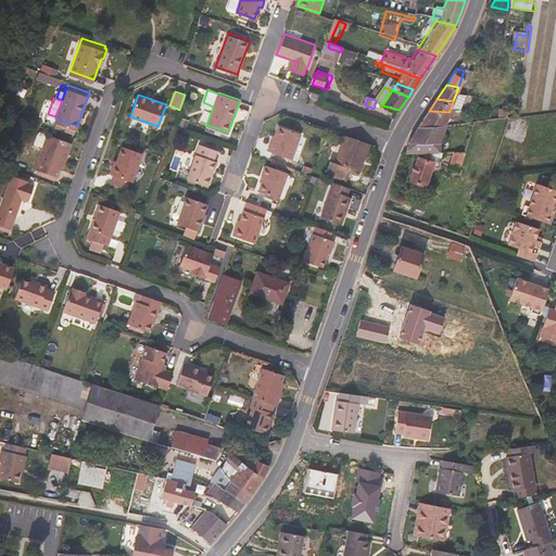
[(445,123),(449,112),(429,111),(418,126),(445,123)]
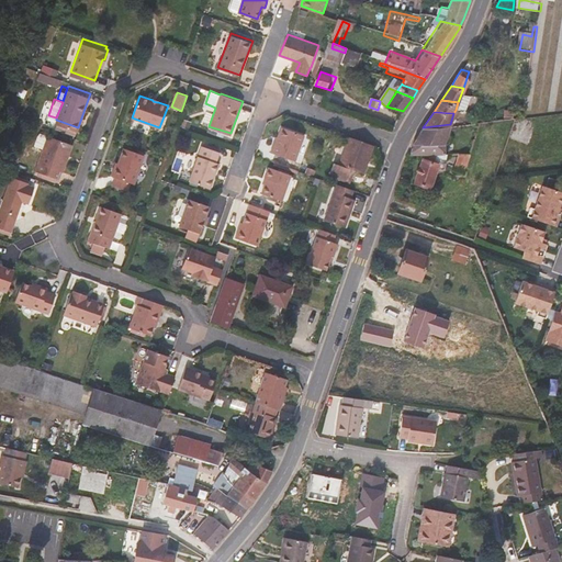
[(75,126),(59,121),(58,124),(74,130),(75,126)]
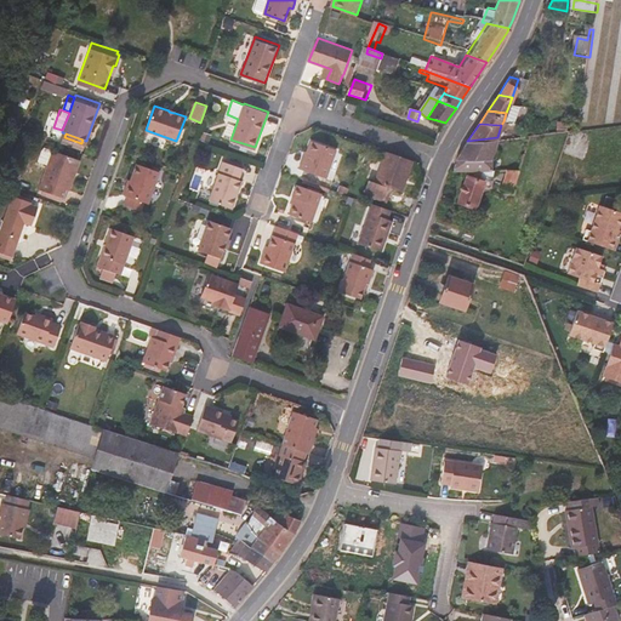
[(490,155),(497,137),(467,141),(460,152),(456,158),(490,155)]
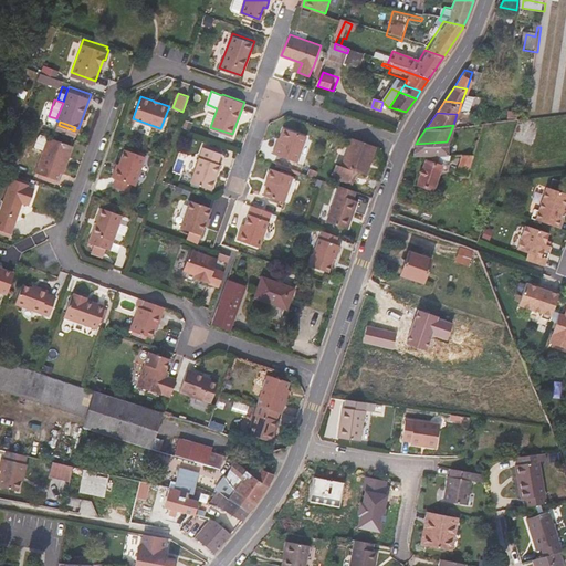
[(299,161),(308,135),(285,127),(283,133),(281,137),(279,146),(275,146),(273,153),(299,161)]
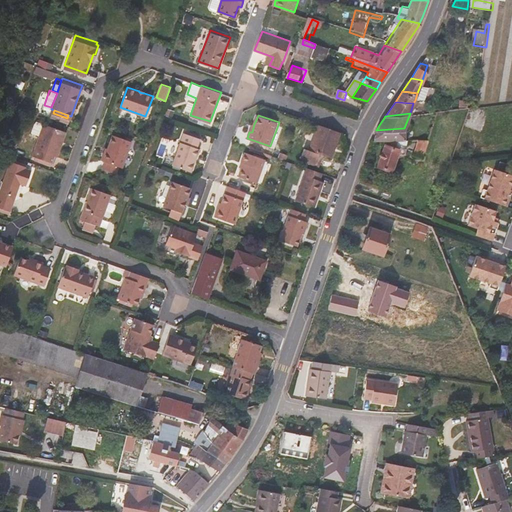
[(42,133),(46,121),(38,118),(34,130),(42,133)]
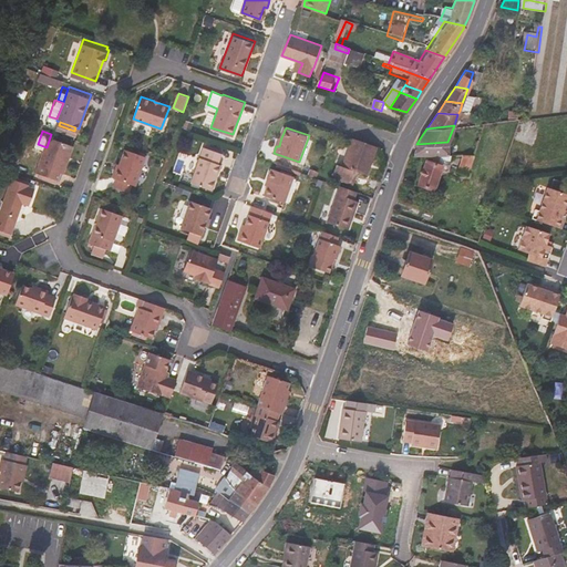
[(480,148),(484,135),(475,133),(470,150),(480,148)]
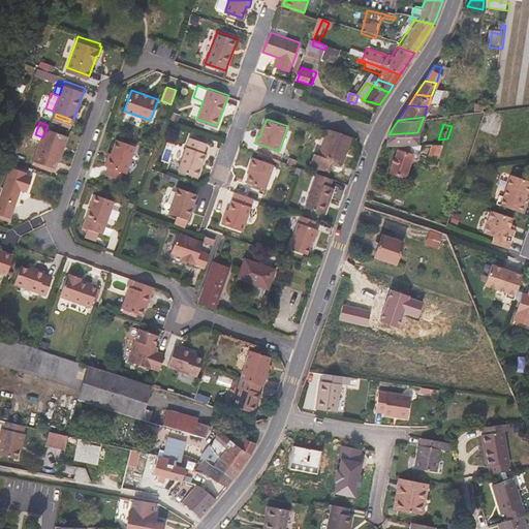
[(61,144),(66,131),(48,125),(43,137),(35,158),(53,164),(56,157),(59,158),(64,145),(61,144)]
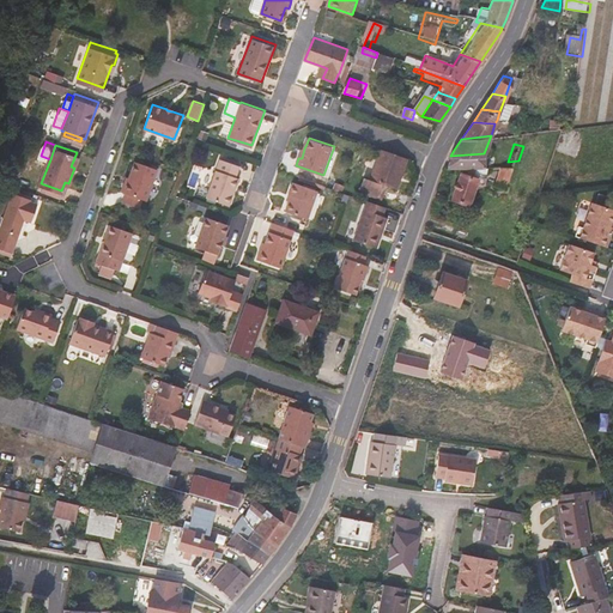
[(396,178),(404,157),(381,147),(370,178),(396,188),(400,180),(396,178)]
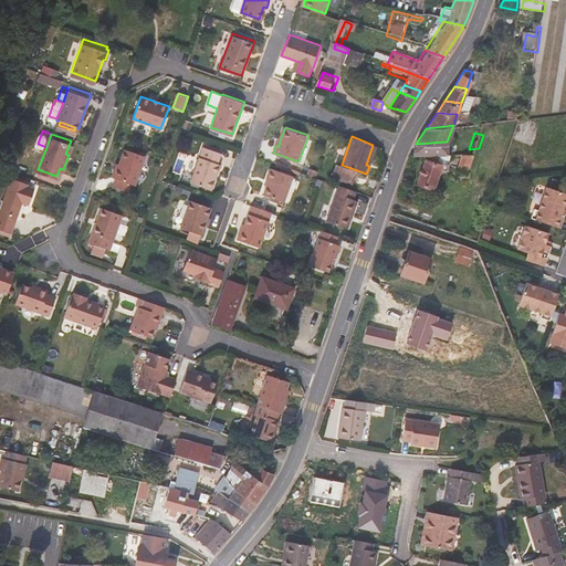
[(450,152),(447,142),(416,144),(411,156),(428,154),(450,152)]
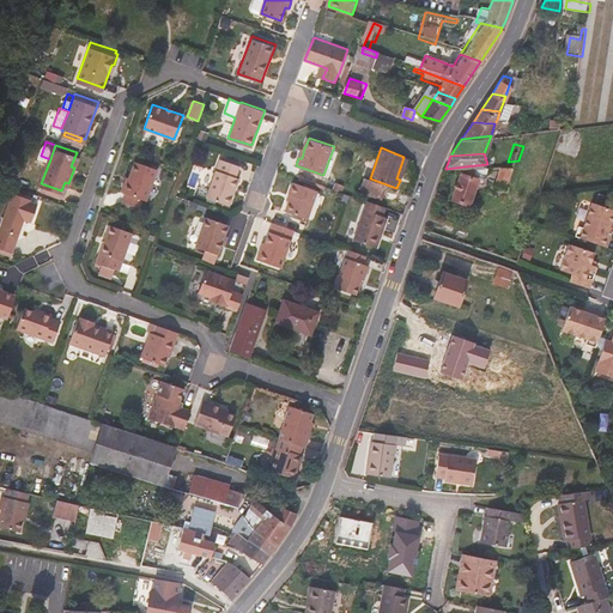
[(400,180),(407,158),(404,157),(396,178),(400,180)]
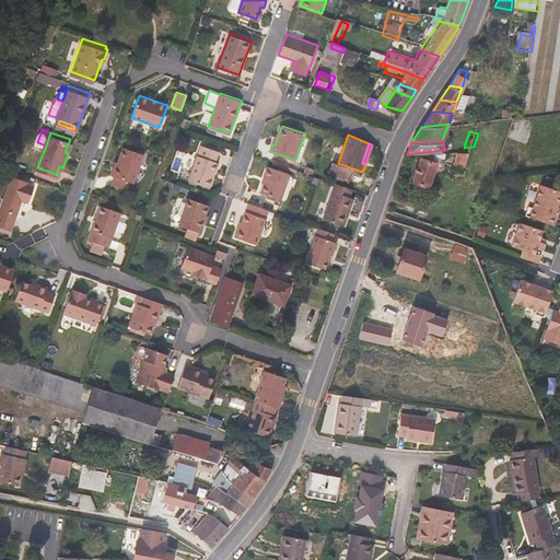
[(212,187),(221,162),(218,161),(221,151),(207,146),(202,156),(199,154),(190,179),(212,187)]
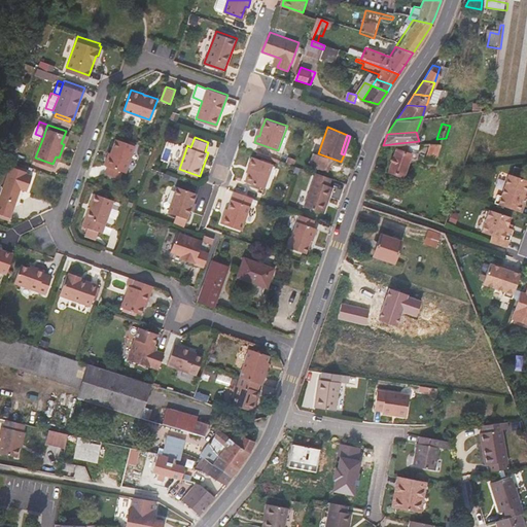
[(440,155),(446,138),(436,139),(431,152),(440,155)]
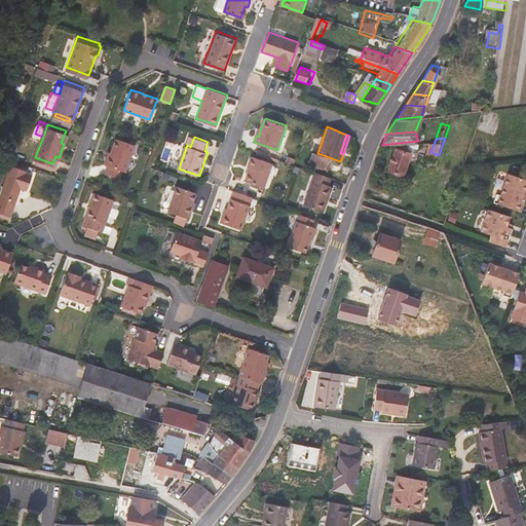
[(125,172),(135,145),(115,139),(112,147),(106,165),(108,166),(105,173),(122,180),(125,172)]
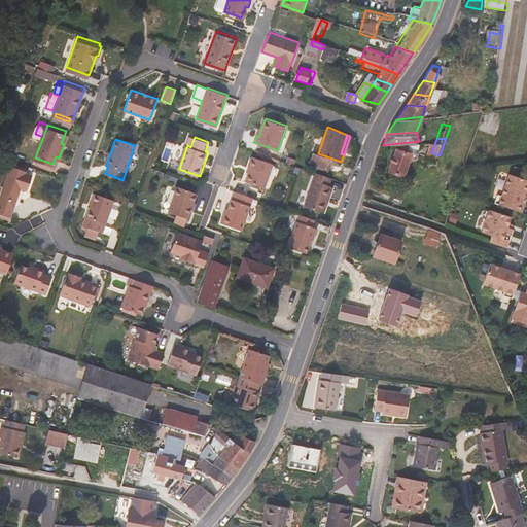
[(405,175),(416,146),(419,147),(422,140),(419,141),(398,143),(389,171),(405,175)]
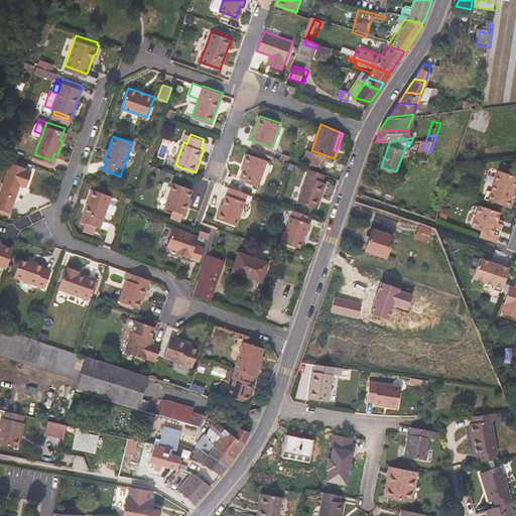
[(260,181),(268,161),(247,153),(244,161),(246,165),(244,169),(240,177),(259,185),(260,181)]
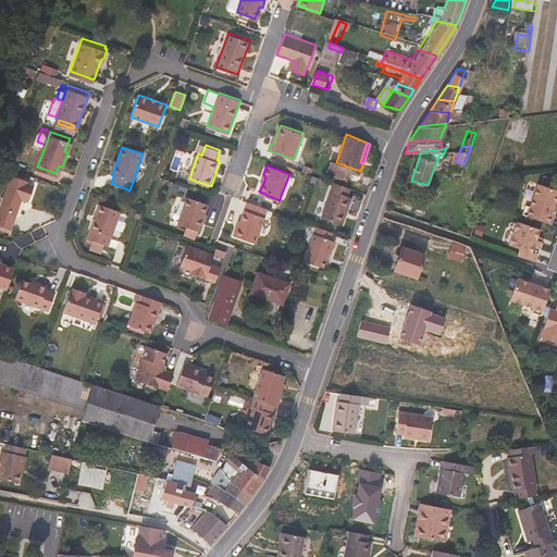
[(29,198),(36,182),(31,180),(29,177),(13,171),(0,205),(0,222),(11,227),(23,195),(29,198)]
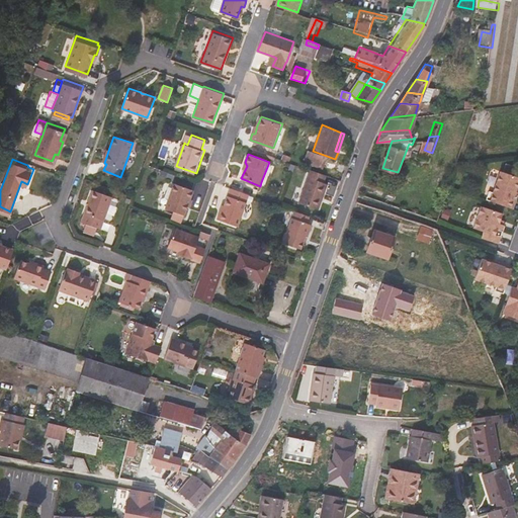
[(317,209),(326,183),(323,182),(326,174),(310,168),(297,202),(317,209)]
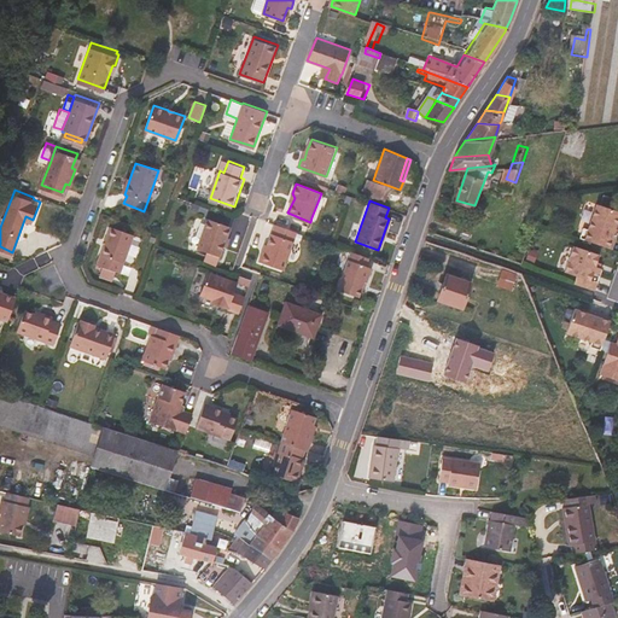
[(613,227),(617,215),(617,209),(595,202),(586,228),(581,226),(577,235),(607,246),(613,227)]
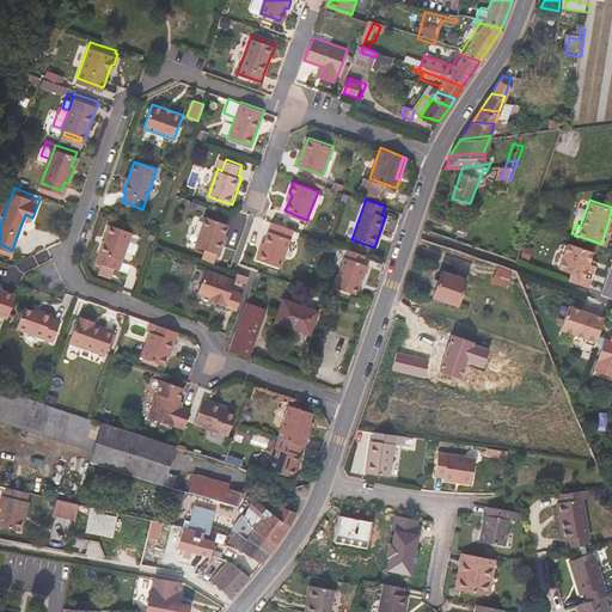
[(224,234),(227,225),(204,216),(194,246),(216,255),(220,244),(224,234)]
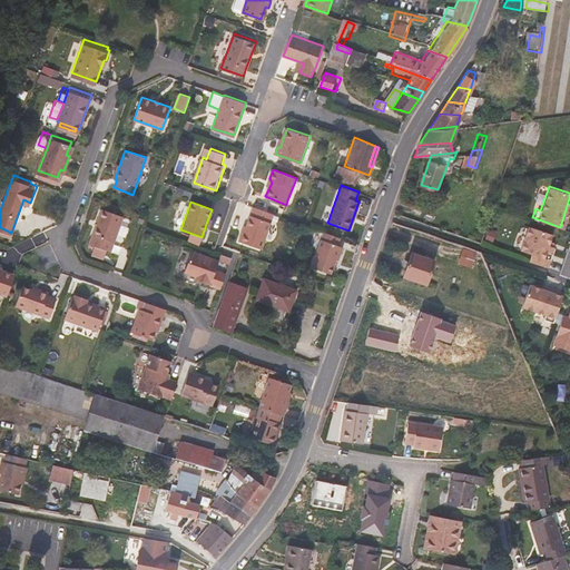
[(263,249),(273,223),(276,215),(256,207),(249,226),(247,234),(244,233),(241,242),(263,249)]
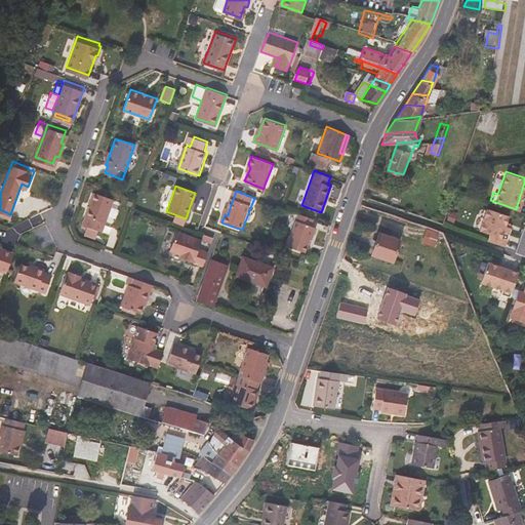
[(104,232),(115,201),(93,193),(82,224),(104,232)]
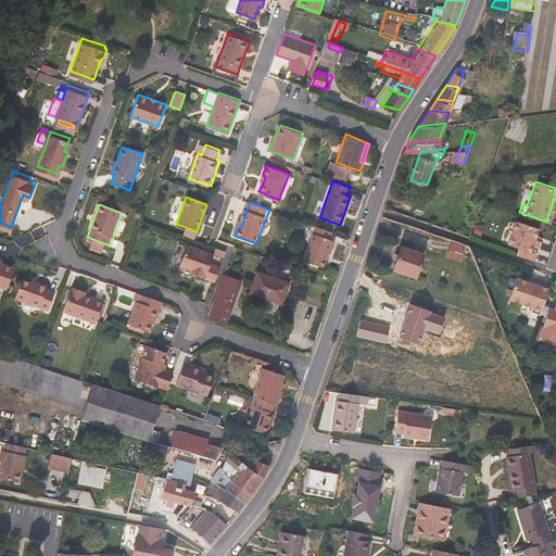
[(550,223),(555,205),(552,204),(546,222),(550,223)]
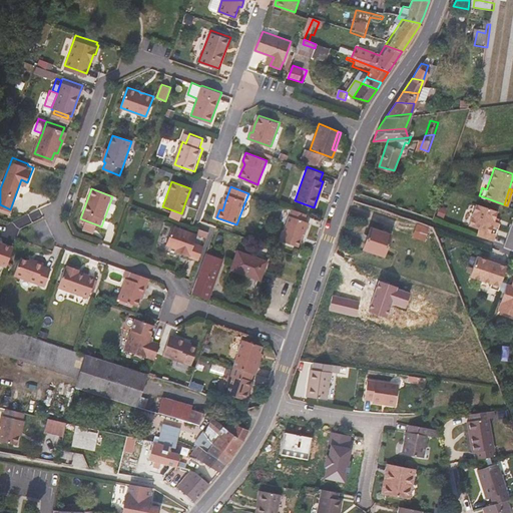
[(493,240),(499,221),(497,221),(493,220),(495,216),(497,210),(475,203),(467,224),(478,227),(475,234),(487,238),(493,240)]
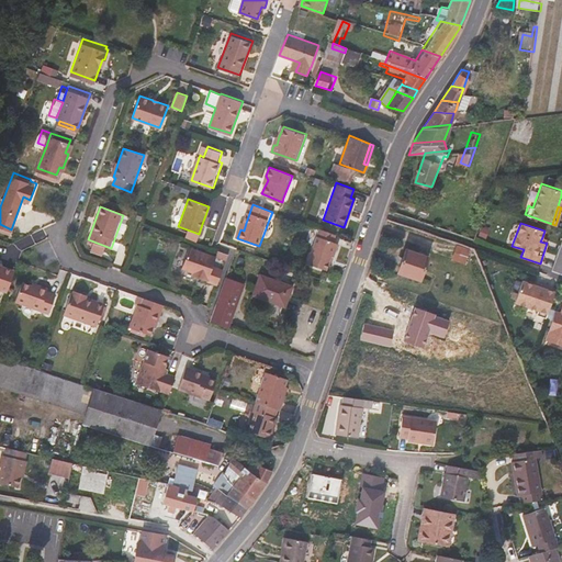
[(332,257),(337,243),(332,240),(335,235),(317,228),(305,262),(324,270),(329,256),(332,257)]
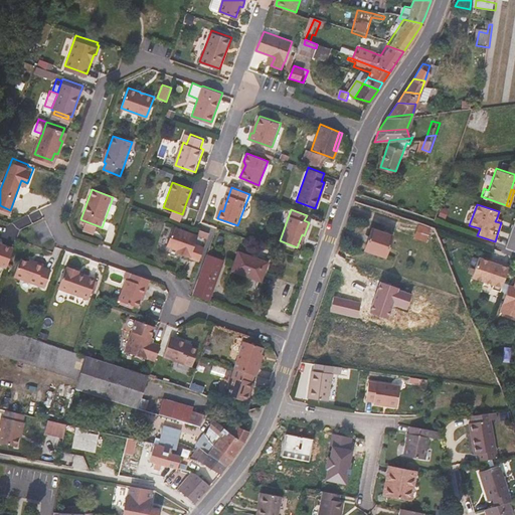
[(441,244),(437,232),(435,230),(415,223),(411,233),(441,244)]
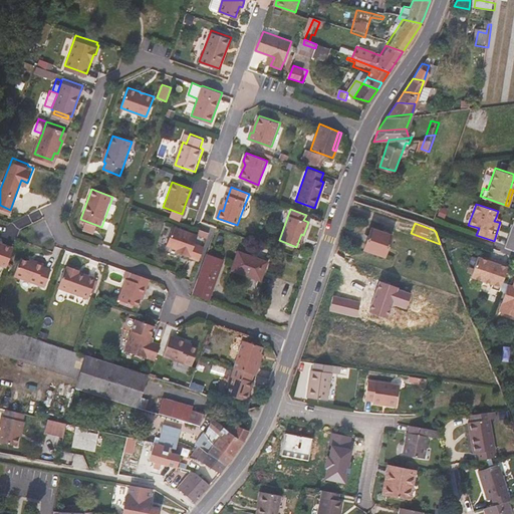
[(197,234),(173,226),(166,244),(177,248),(183,250),(182,254),(189,256),(194,241),(197,234)]
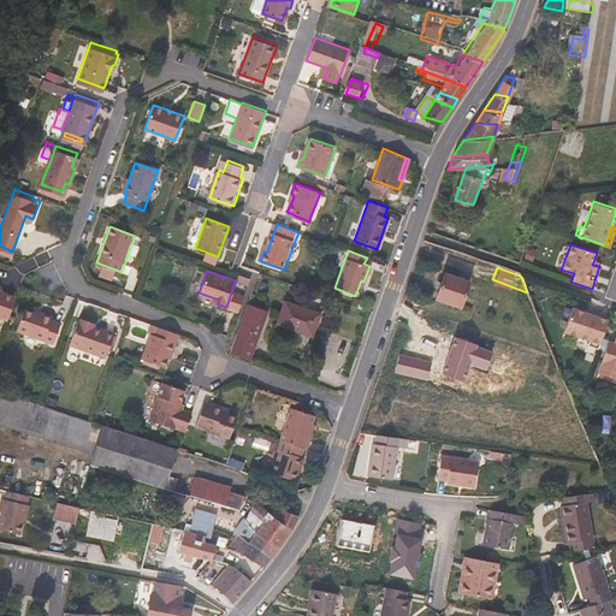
[(461,303),(469,280),(446,273),(438,295),(461,303)]
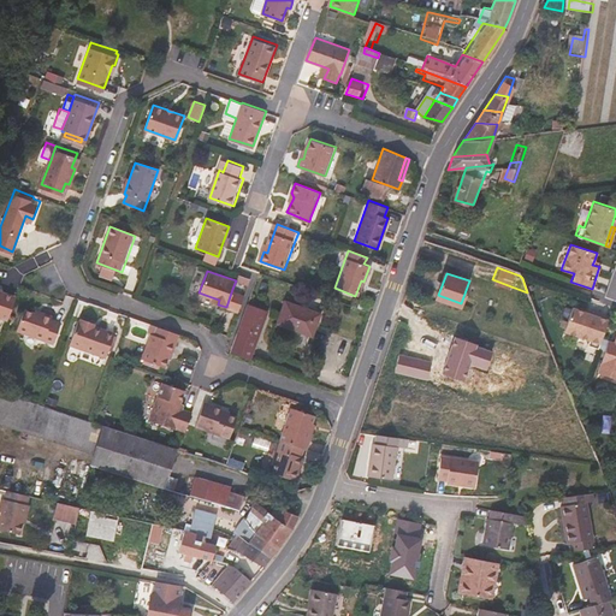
[(238,312),(244,294),(232,289),(226,307),(238,312)]
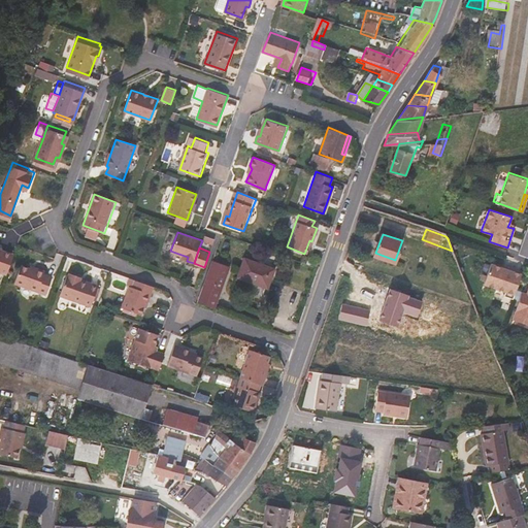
[(5,274),(12,256),(13,254),(0,249),(0,275),(1,272),(5,274)]
